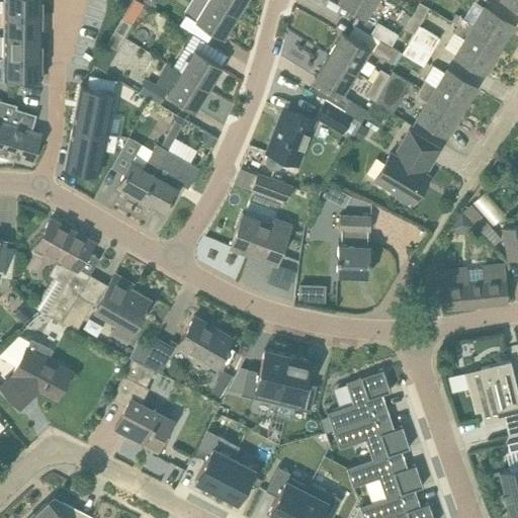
[(4,0),(5,12),(41,12),(41,0),(4,0)]
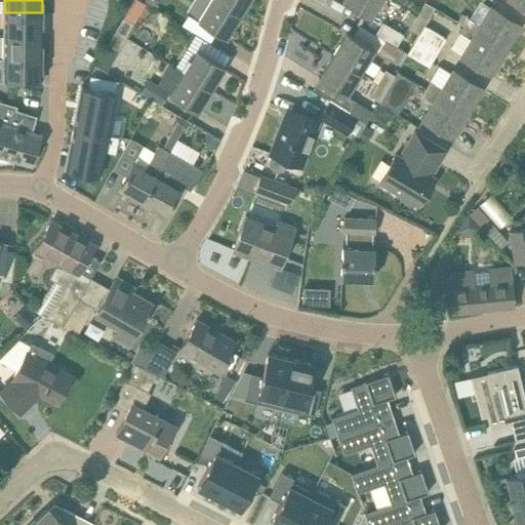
[(240,14),(216,0),(210,0),(198,21),(226,37),(240,14)]
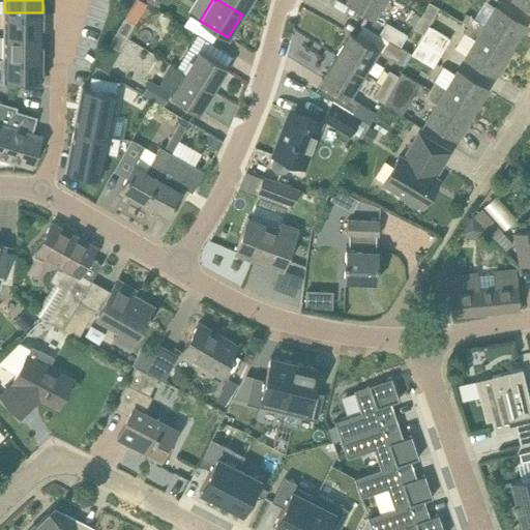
[(218,0),(242,15),(251,0),(218,0)]
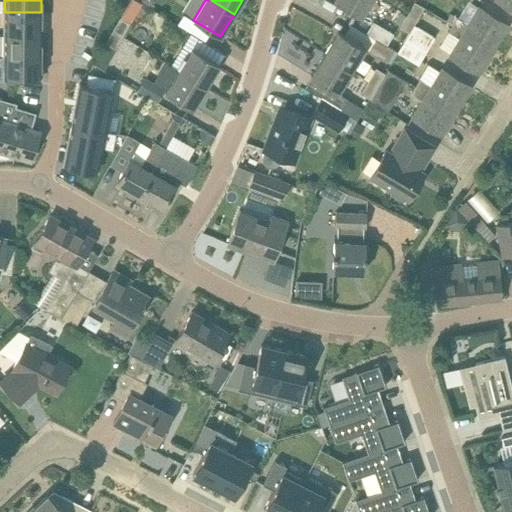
[(370,0),(334,0),(361,16),(370,0)]
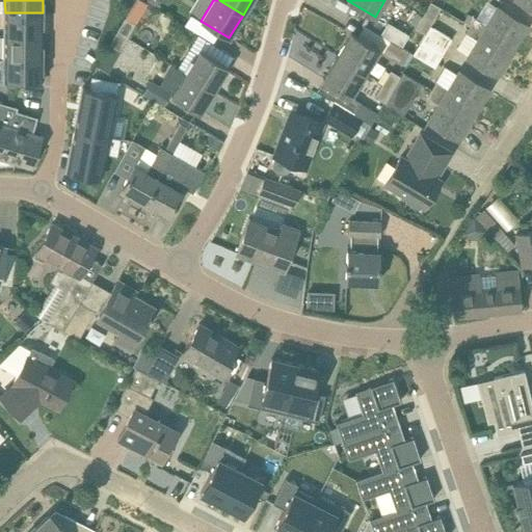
[(531,0),(515,0),(531,9),(531,0)]
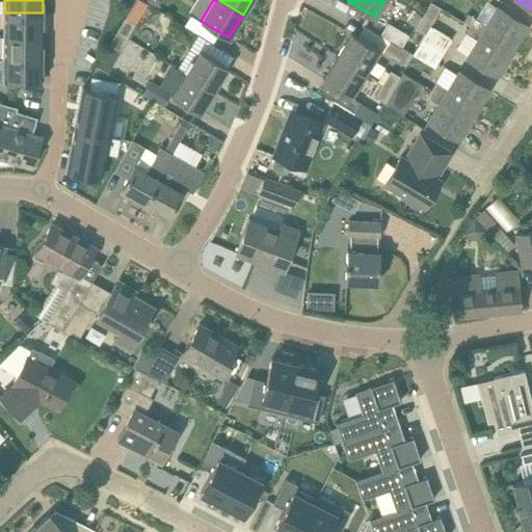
[(424,15),(433,20),(441,7),(431,2),(424,15)]
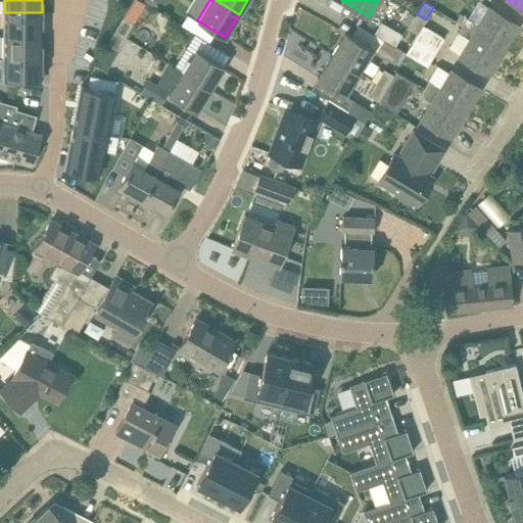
[(463,25),(504,50),(519,25),(489,6),(478,25),(467,17),(463,25)]
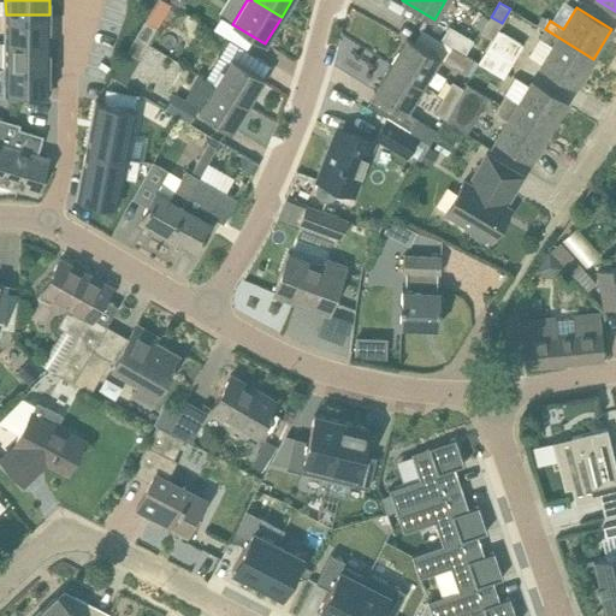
[(49,15),(6,15),(6,41),(49,41),(49,15)]
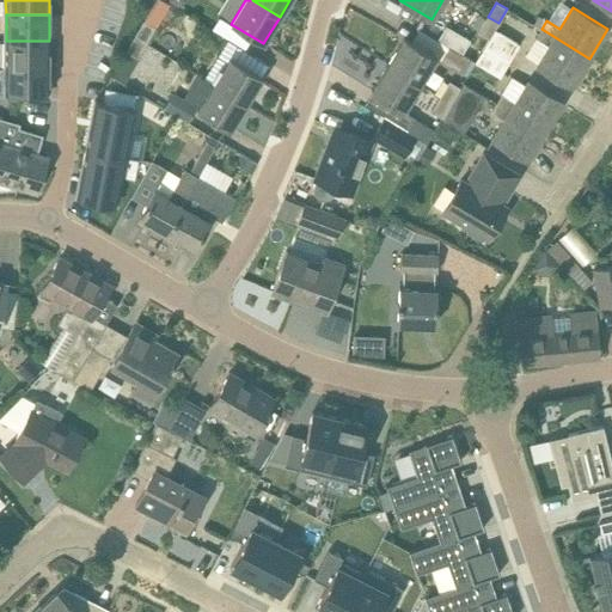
[(478,32),(489,38),(495,29),(499,23),(488,17),(478,32)]
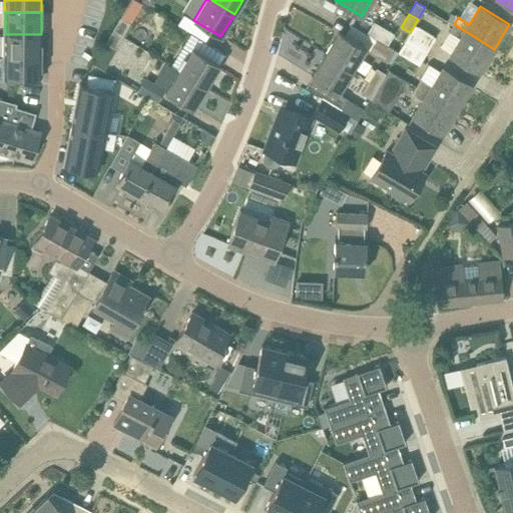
[(121,17),(113,29),(123,35),(130,22),(121,17)]
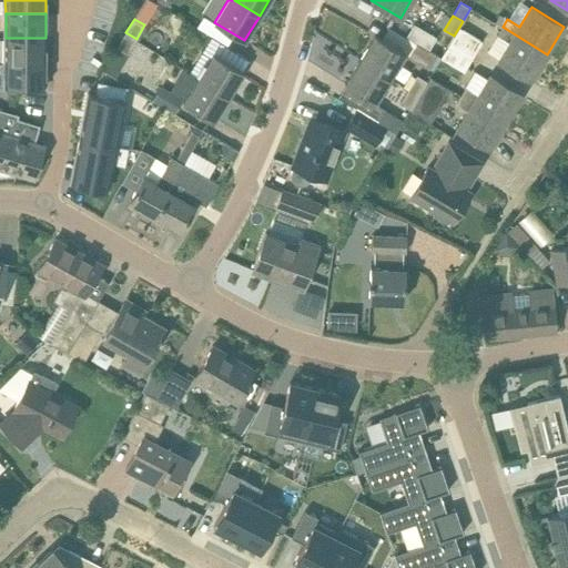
[(416,43),(429,51),(437,37),(414,23),(406,37),(416,43)]
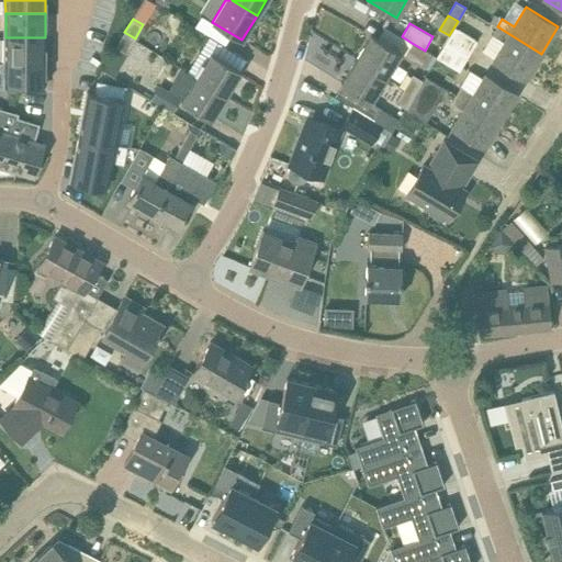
[(449,35),(446,42),(469,55),(478,41),(454,26),(449,35)]
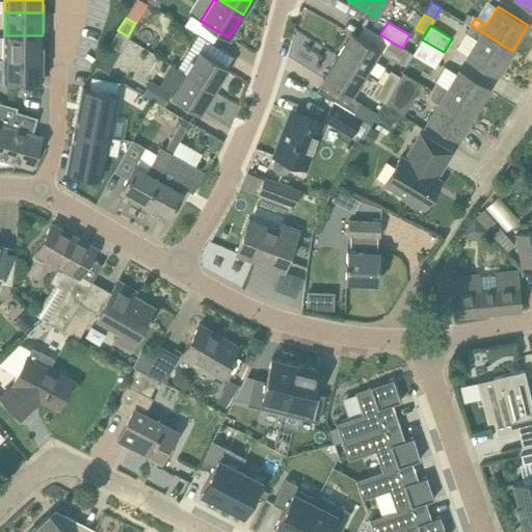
[(467,58),(498,76),(512,51),(471,25),(466,33),(478,40),(467,58)]
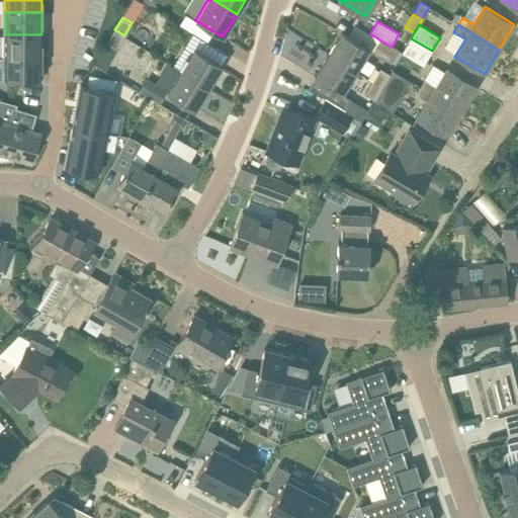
[(124,35),(114,29),(107,42),(116,49),(124,35)]
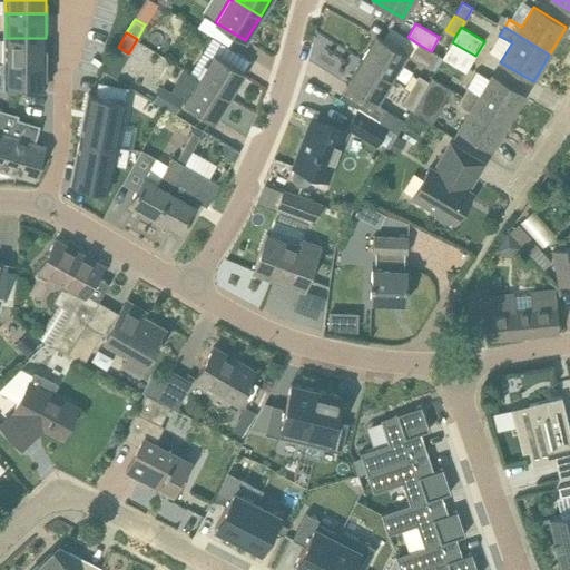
[(376,35),(361,59),(391,78),(406,52),(376,35)]
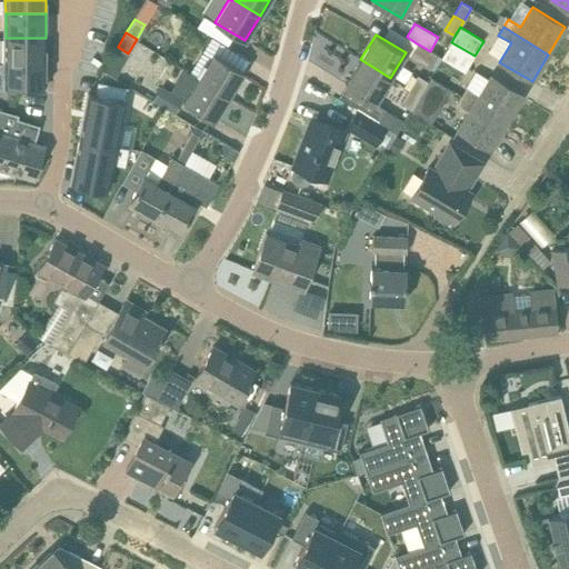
[(46,38),(6,38),(5,61),(46,62),(46,38)]
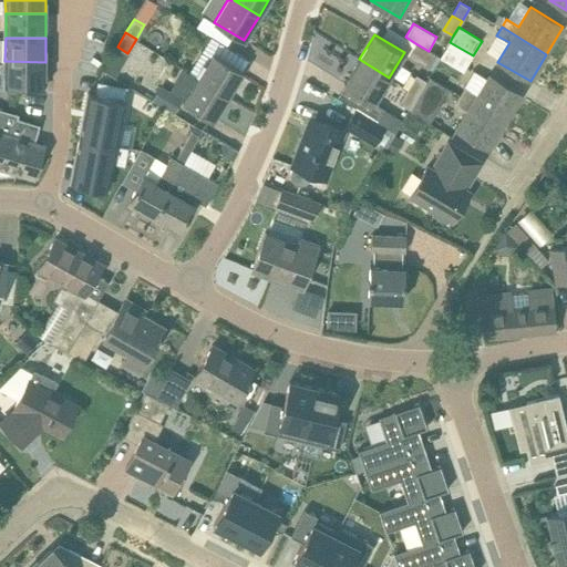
[(473,55),(450,42),(441,58),(464,71),(473,55)]
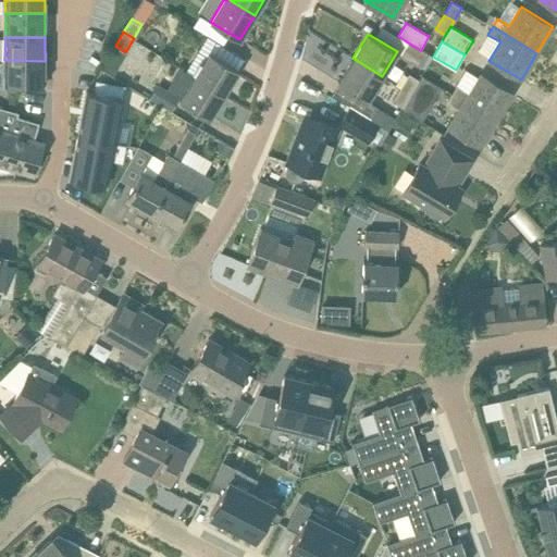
[(400,56),(420,67),(429,53),(421,50),(408,42),(400,56)]
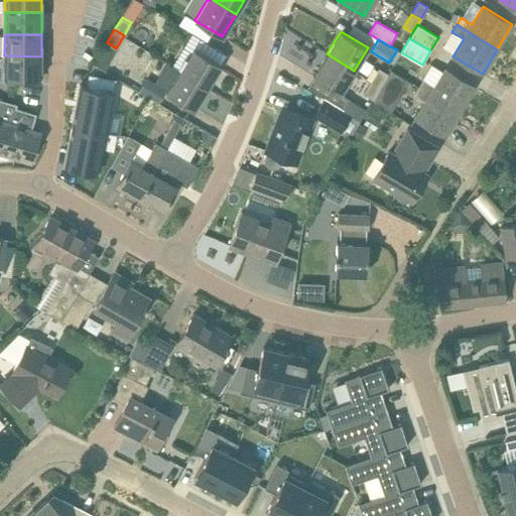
[(195,47),(180,71),(208,87),(221,65),(195,47)]
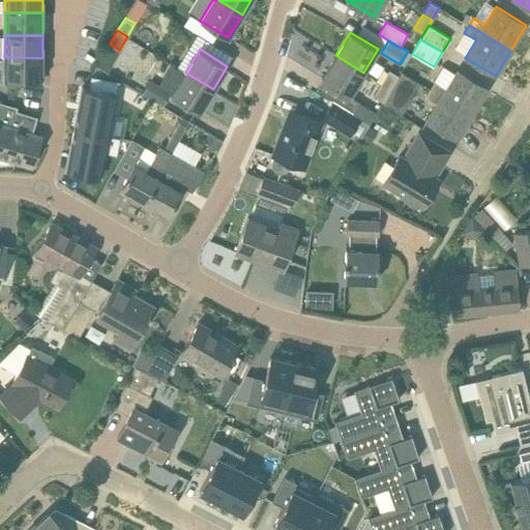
[(363,72),(335,55),(322,79),(349,95),(363,72)]
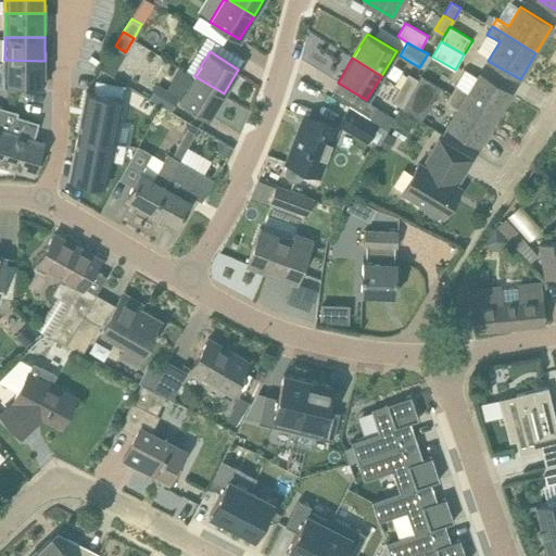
[(45,61),(4,60),(4,85),(45,85),(45,61)]
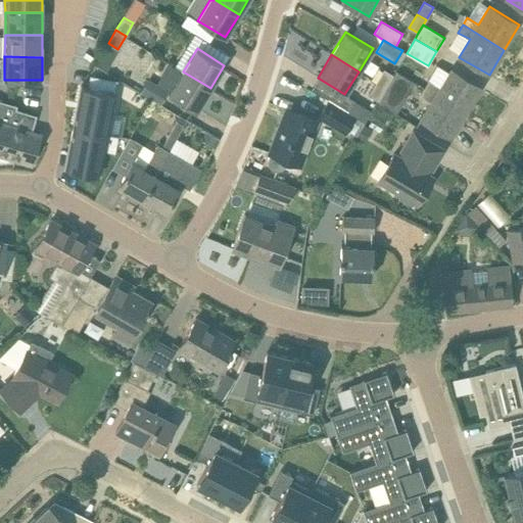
[(384,69),(376,82),(386,88),(393,75),(384,69)]
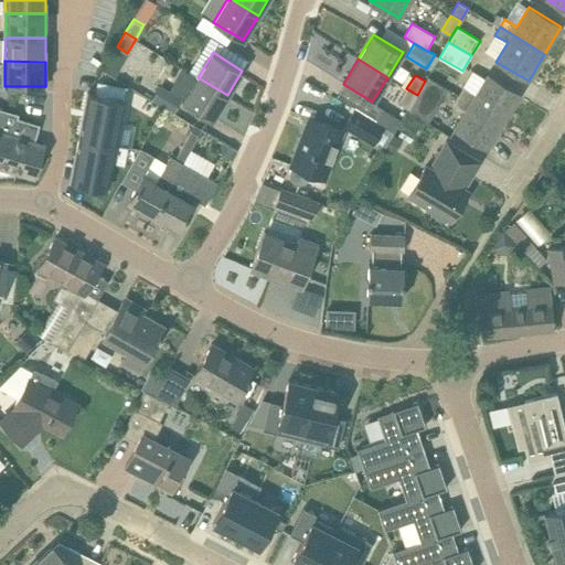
[(464,87),(459,95),(503,121),(520,95),(488,75),(476,94),(464,87)]
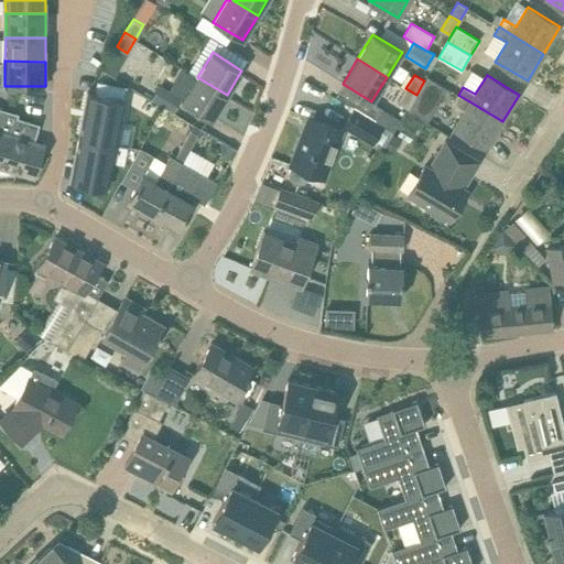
[(227,95),(197,77),(182,101),(212,119),(227,95)]
